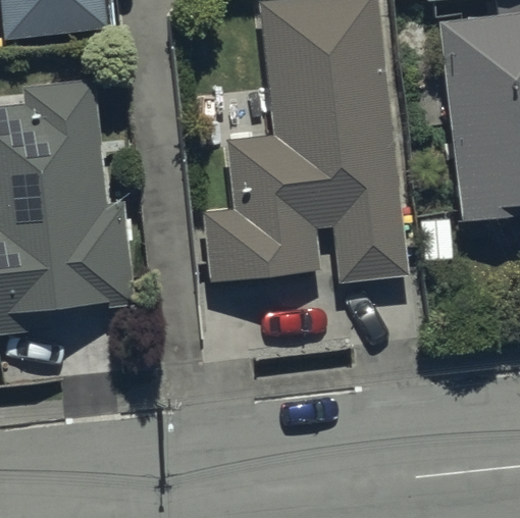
[(0,0),(4,38),(108,28),(105,0),(0,0)]
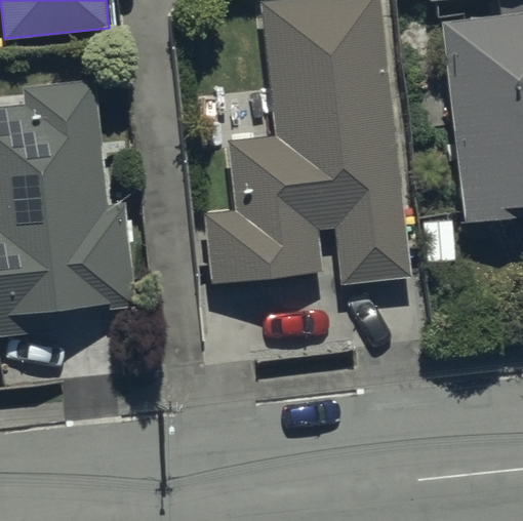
[(342,285),(412,278),(380,0),(258,0),(274,134),(228,139),(235,209),(204,212),(211,283),(324,271),(320,230),(335,228),(342,285)]
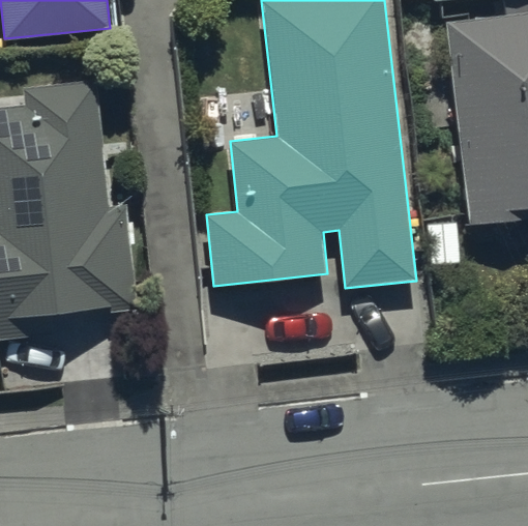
[(527,11),(444,22),(468,226),(527,218),(527,11)]
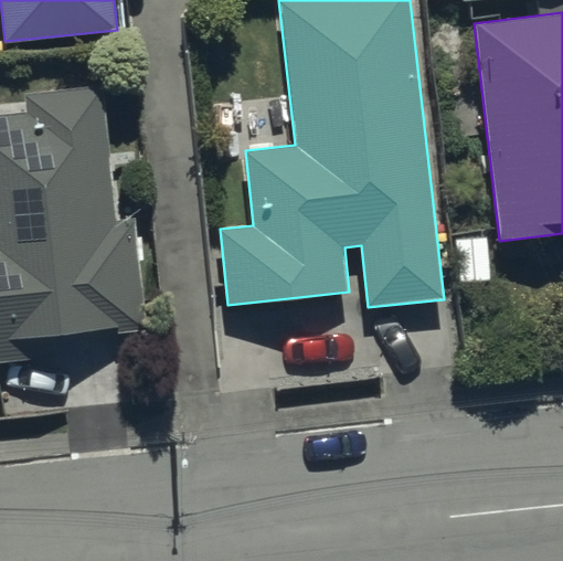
[(0,362),(57,357),(55,339),(148,330),(136,218),(117,220),(104,85),(24,93),(27,112),(0,114),(0,362)]
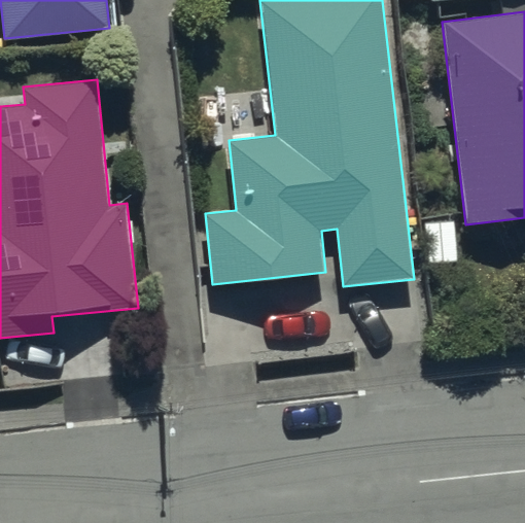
[(428,263),(458,260),(455,219),(425,221),(428,263)]
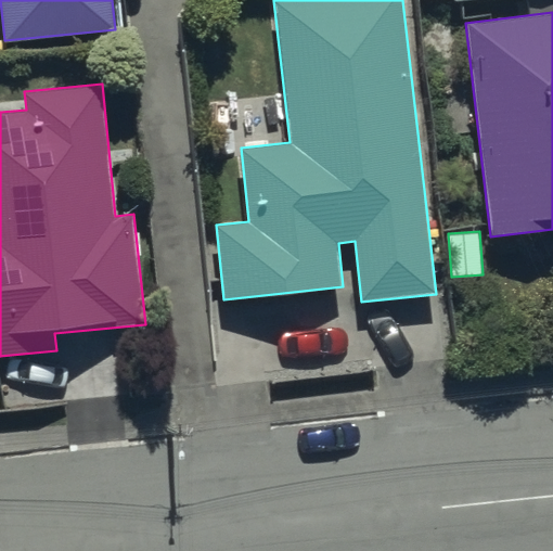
All buildings are outlined.
